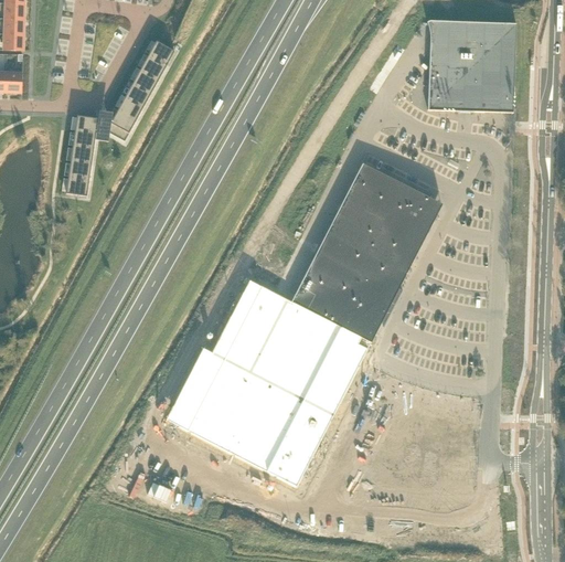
[(4,1),(4,17),(24,18),(25,2),(4,1)]
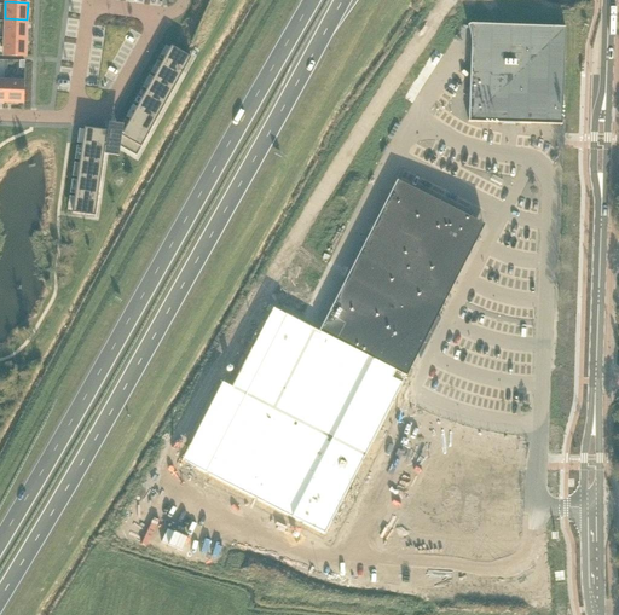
[(5,18),(4,35),(27,36),(27,19),(5,18)]
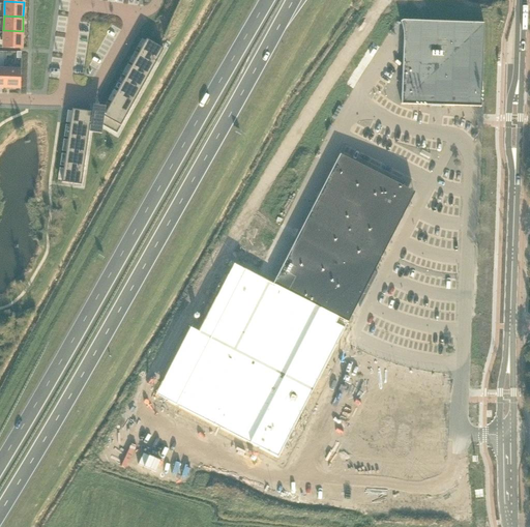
[(402,18),(400,19),(401,20),(404,20),(401,101),(480,105),(483,21),(404,18),(402,18)]
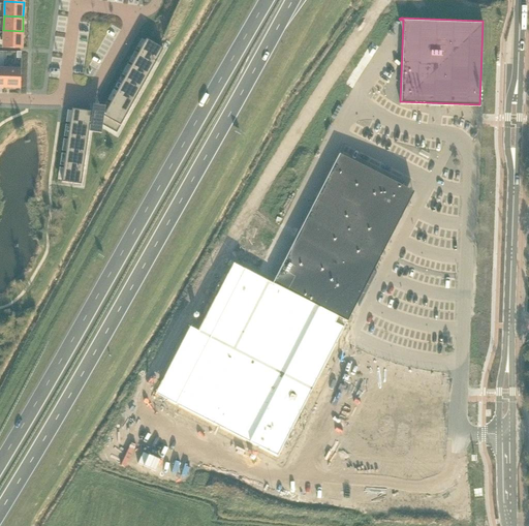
[(3,30),(3,45),(22,45),(23,31),(3,30)]
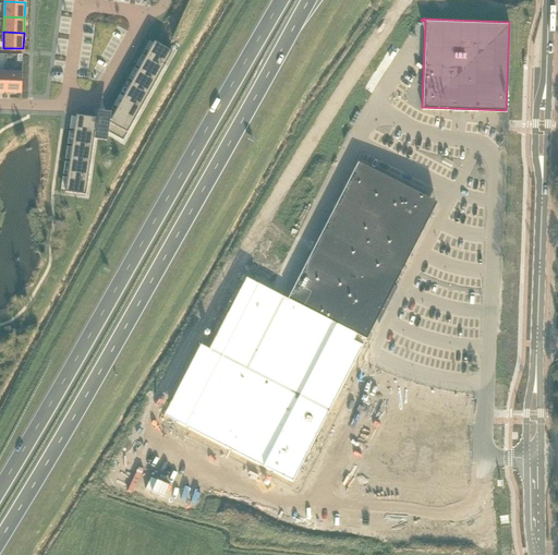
[(154,39),(105,128),(123,137),(172,49),(154,39)]
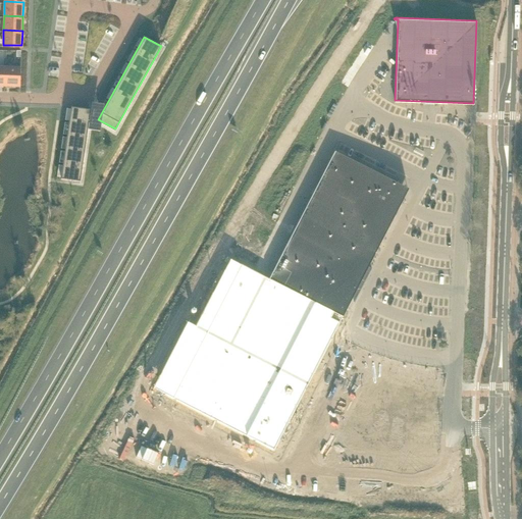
[(5,64),(5,84),(19,85),(20,65),(5,64)]
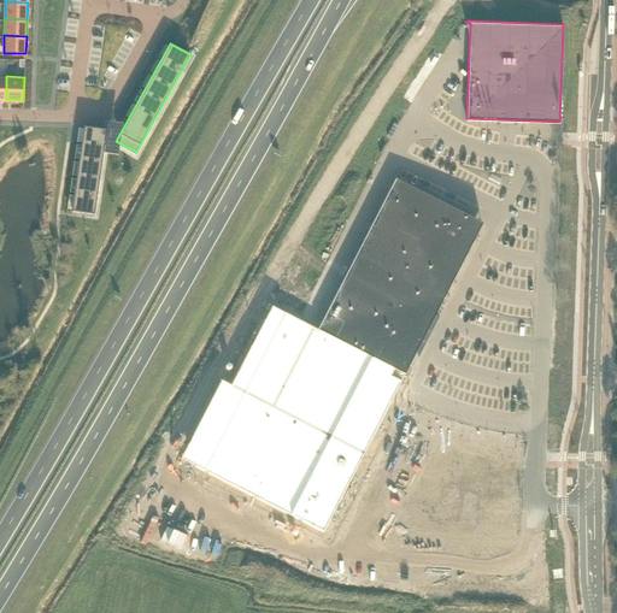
[(84,124),(72,210),(94,212),(106,128),(84,124)]
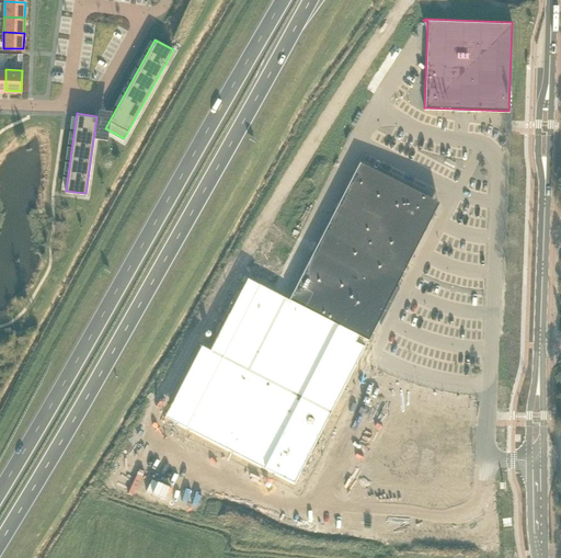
[(368,339),(438,202),(359,161),(288,298),(368,339)]
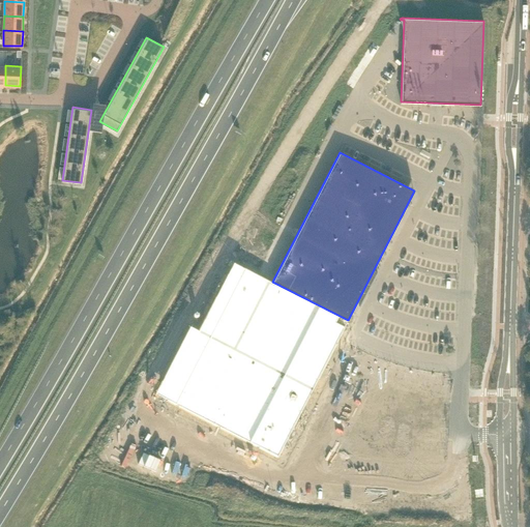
[(211,260),(206,257),(203,264),(207,266),(211,260)]
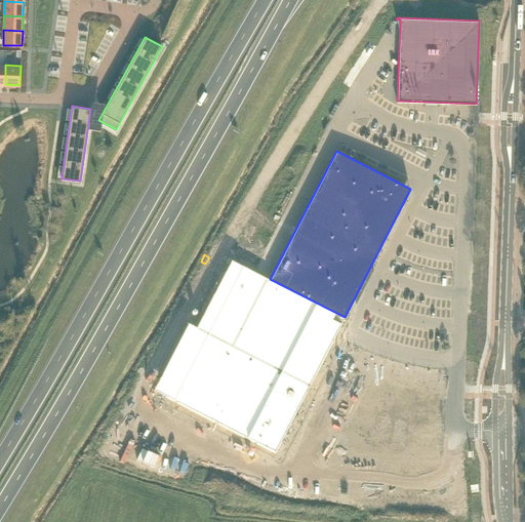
[(275,451),(345,317),(270,279),(232,258),(197,326),(189,322),(153,390),(275,451)]
